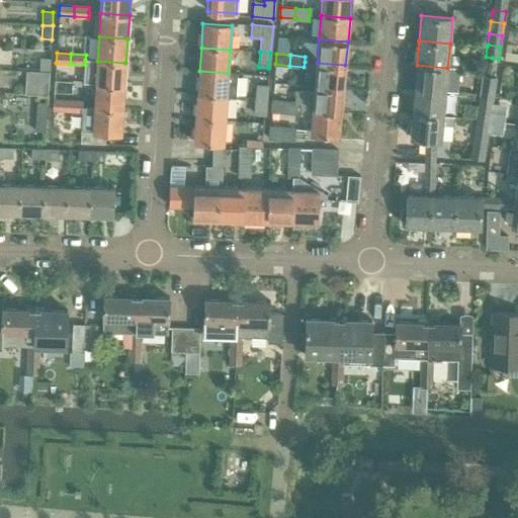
[(39,64),(38,72),(49,72),(50,59),(39,58),(39,64)]
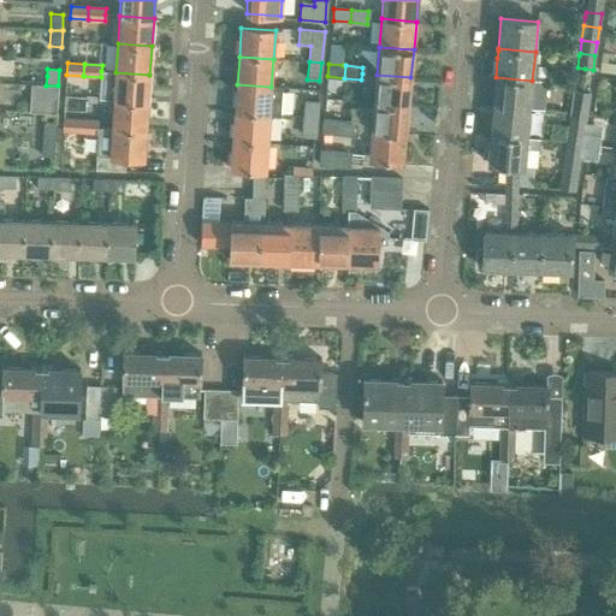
[(101,77),(99,99),(113,100),(148,102),(149,75),(116,72),(101,71),(101,77)]
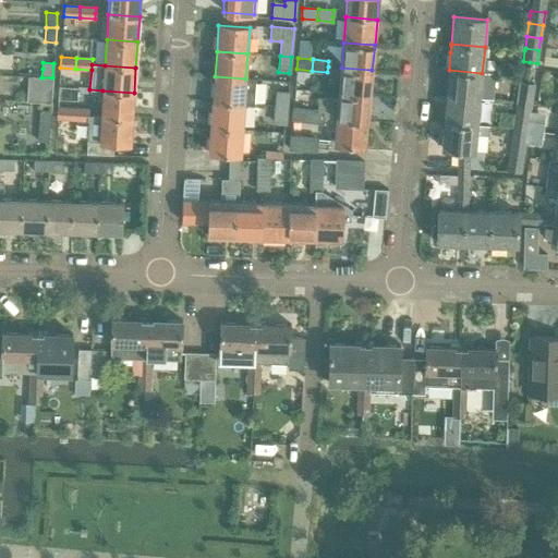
[(341,68),(339,93),(370,96),(372,70),(341,68)]
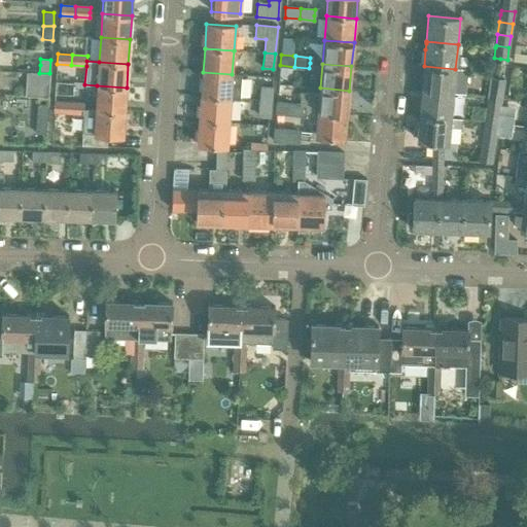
[(424,66),(422,91),(453,93),(455,69),(424,66)]
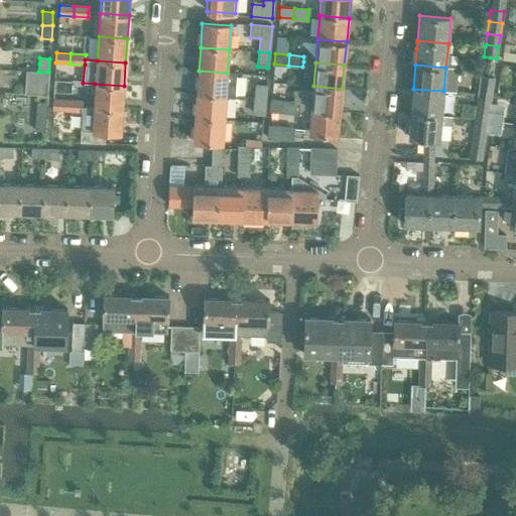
[(199,71),(197,94),(226,96),(234,97),(235,73),(227,73),(199,71)]
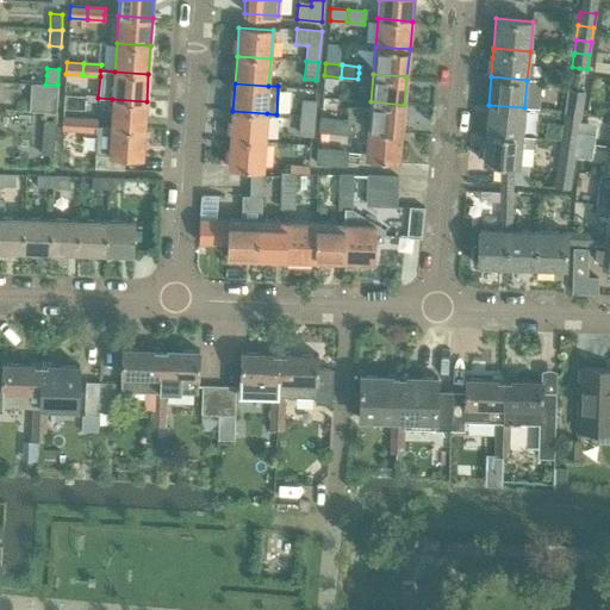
[(45,85),(44,100),(56,101),(57,85),(45,85)]
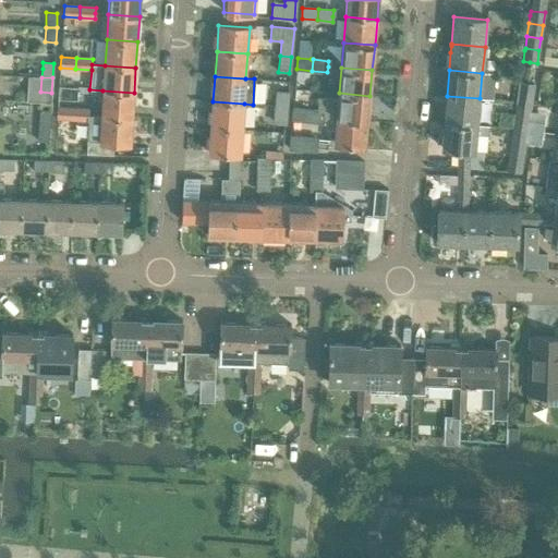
[(520,83),(518,95),(532,97),(534,84),(526,84),(520,83)]
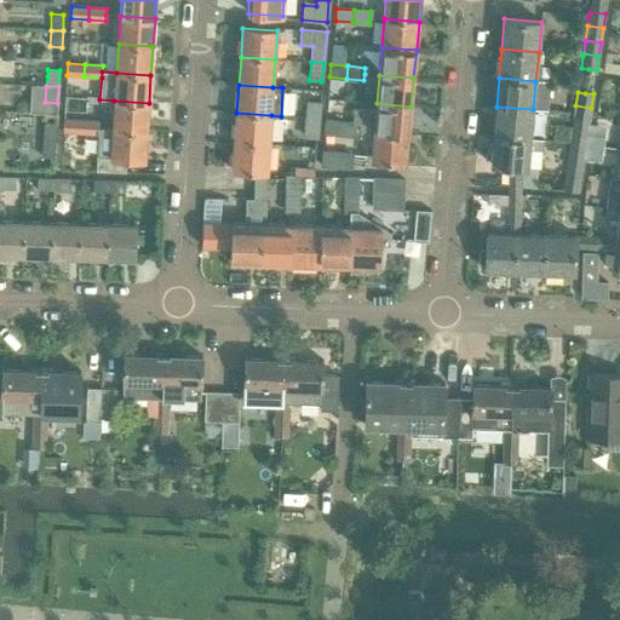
[(114,101),(113,128),(147,131),(149,103),(114,101)]
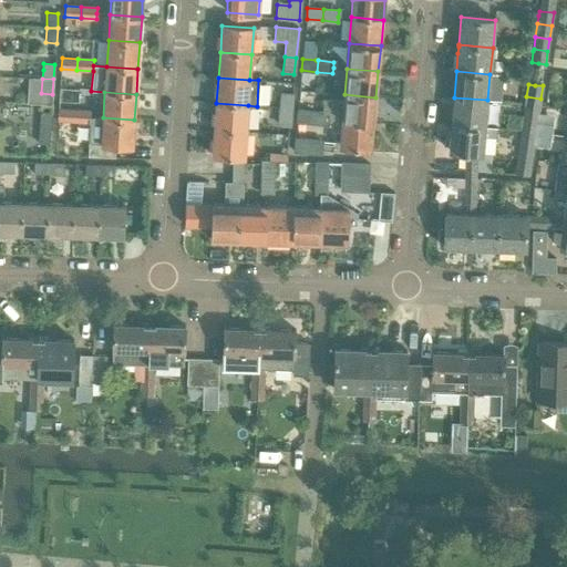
[(281,93),(279,109),(291,110),(292,94),(282,93),(281,93)]
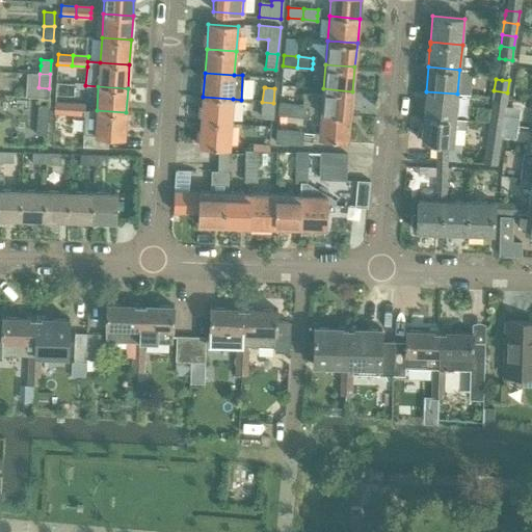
[(294,105),(293,115),(308,117),(308,115),(309,111),(350,115),(352,91),(323,88),(322,95),(302,92),(301,106),(294,105)]
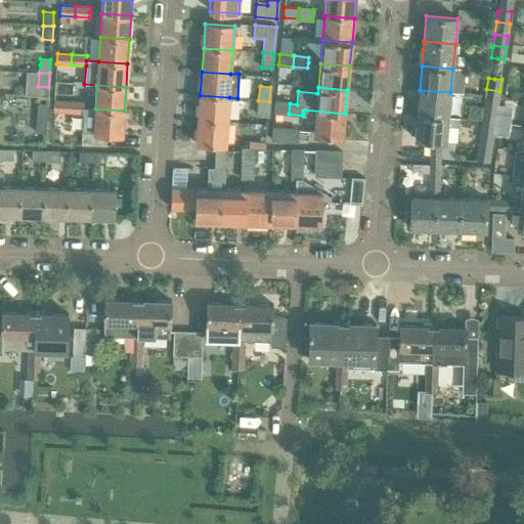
[(485,96),(484,101),(497,103),(499,91),(486,89),(485,96)]
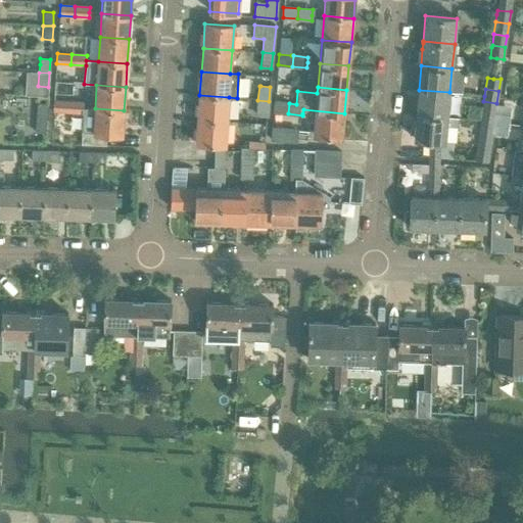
[(419,90),(416,114),(447,116),(449,92),(419,90)]
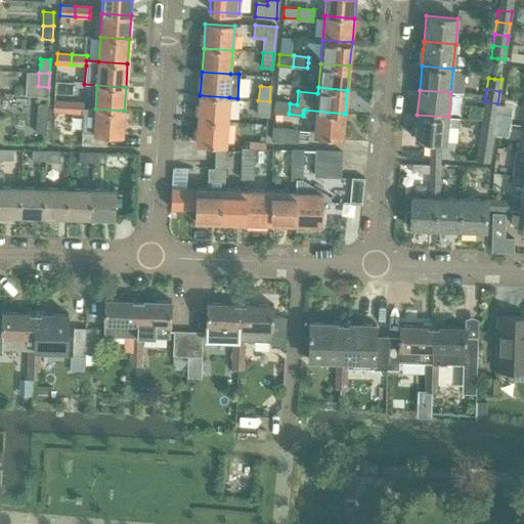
[(200,95),(199,119),(227,121),(229,97),(200,95)]
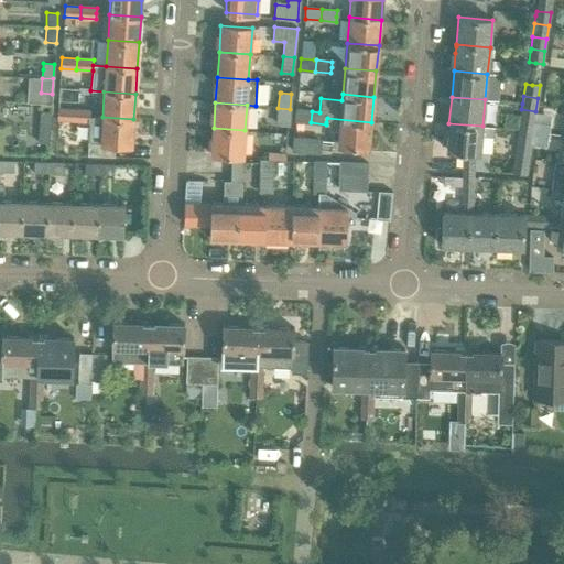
[(278,108),(277,123),(288,125),(290,109),(278,108)]
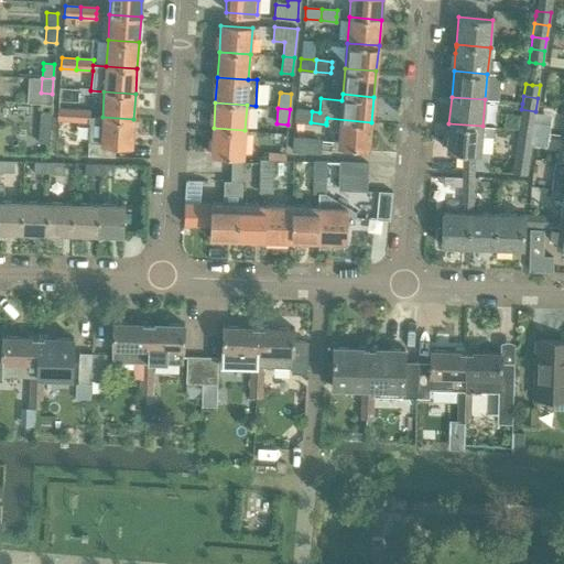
[(58,109),(57,120),(73,121),(74,110),(58,109)]
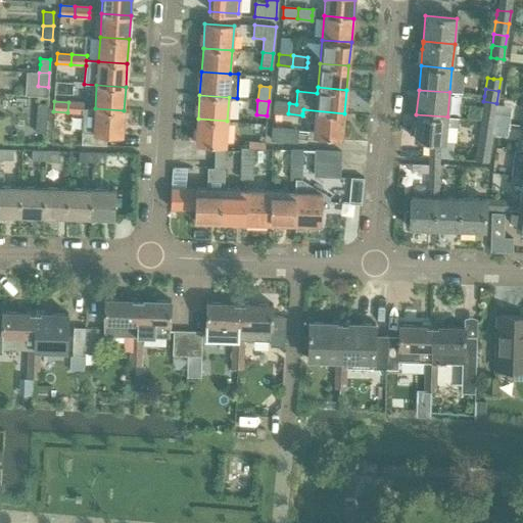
[(483,101),(482,112),(495,114),(496,104),(496,103),(483,101)]
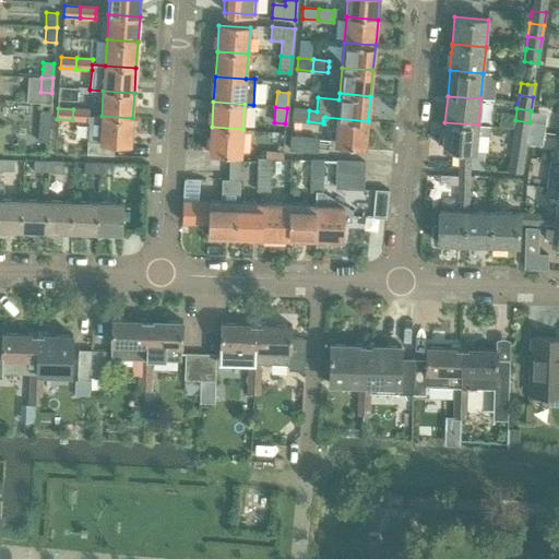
[(73,109),(72,120),(88,121),(88,116),(88,110),(73,109)]
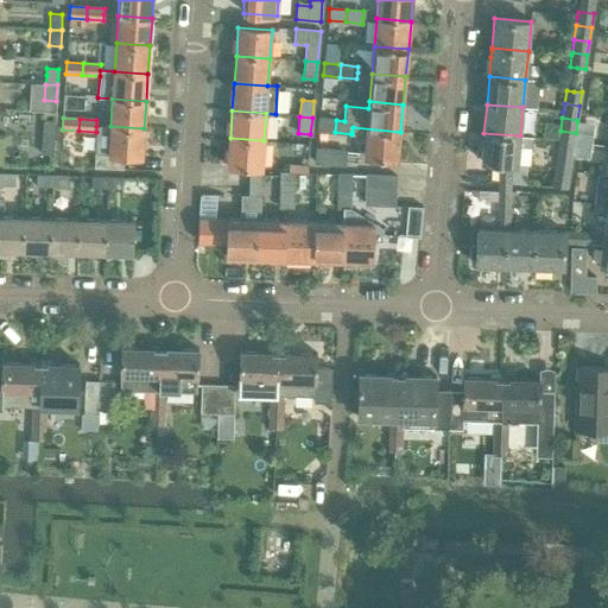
[(320,119),(318,131),(335,132),(336,120),(320,119)]
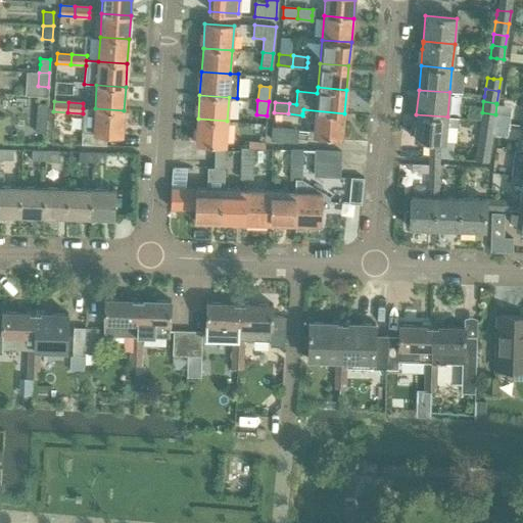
[(495,114),(494,122),(508,124),(510,106),(496,104),(495,114)]
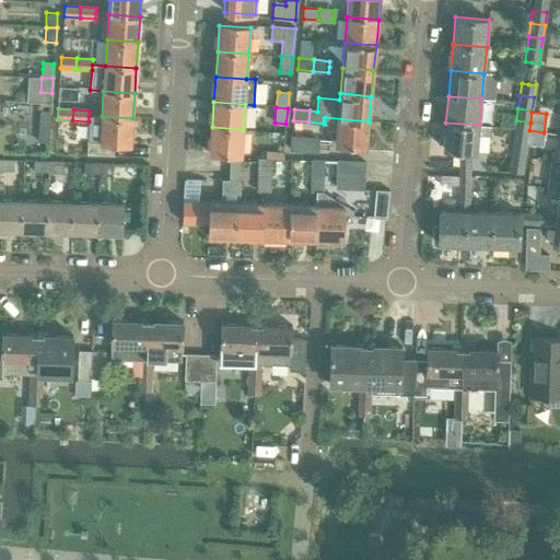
[(39,113),(38,127),(49,128),(50,113),(39,113)]
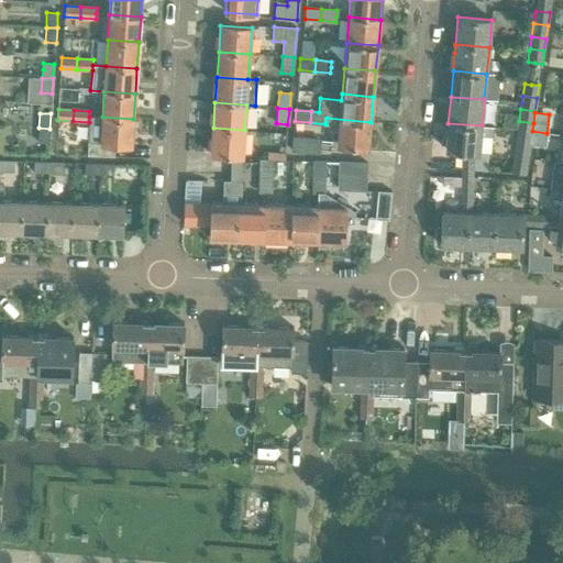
[(88,142),(87,156),(114,156),(114,144),(132,145),(133,119),(102,117),(89,116),(89,117),(89,122),(88,142)]
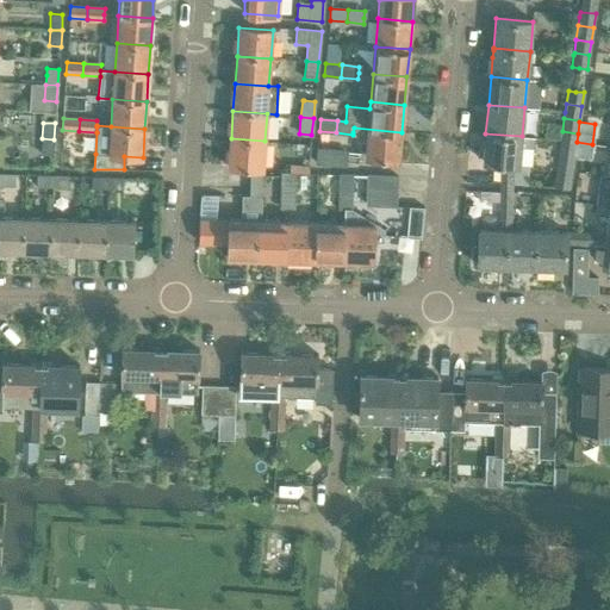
[(354,128),(353,132),(367,134),(365,157),(399,161),(402,132),(354,128)]
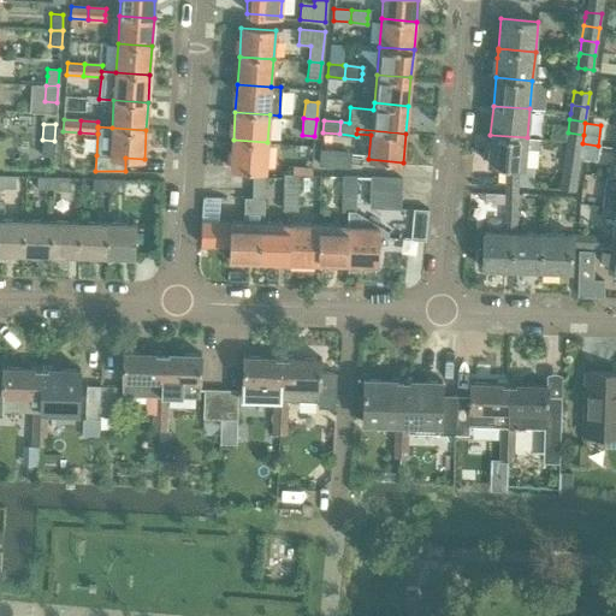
[(567,142),(566,147),(581,149),(582,143),(584,135),(568,132),(567,142)]
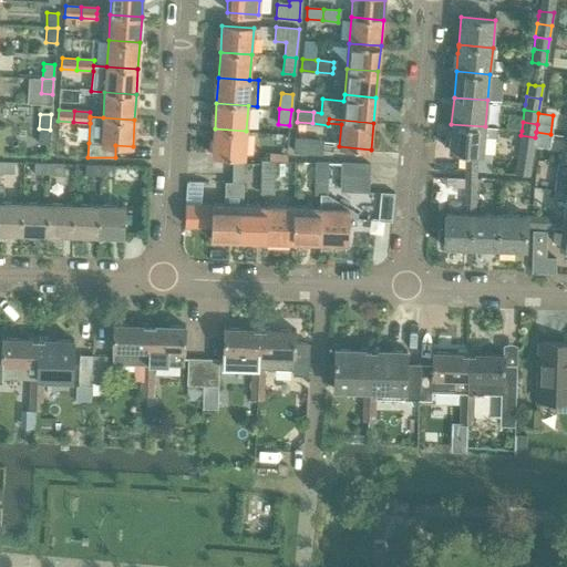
[(451,124),(449,151),(459,152),(459,167),(465,167),(465,169),(475,169),(488,172),(491,154),(483,153),(484,137),(495,138),(496,127),(485,126),(451,124)]
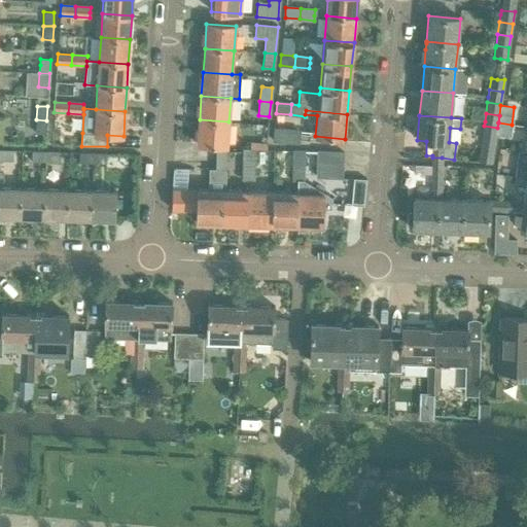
[(36,119),(35,134),(45,134),(46,120),(36,119)]
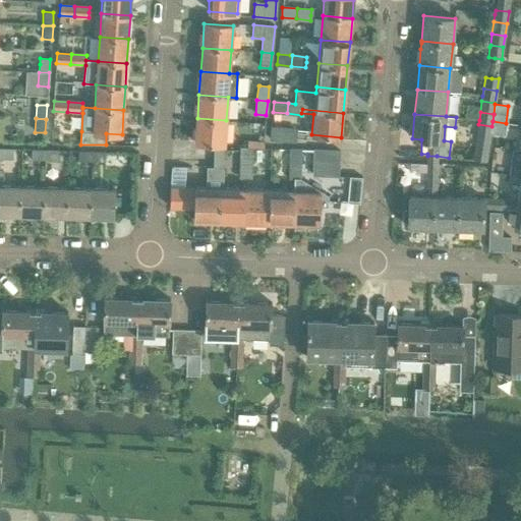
[(197,118),(195,142),(214,145),(214,161),(223,162),(223,151),(223,145),(224,145),(226,120),(197,118)]
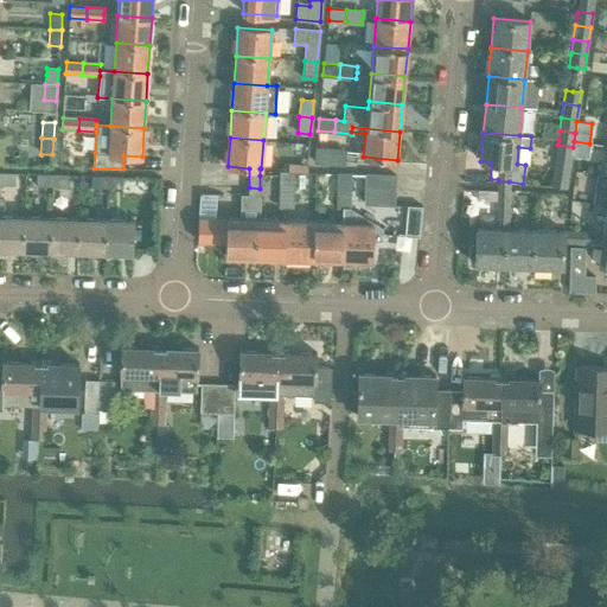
[(557,145),(555,158),(570,160),(573,147),(557,145)]
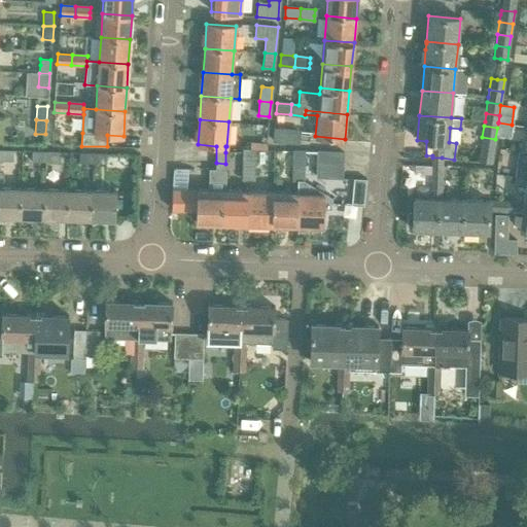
[(274,129),(273,141),(299,143),(300,135),(300,131),(274,129)]
